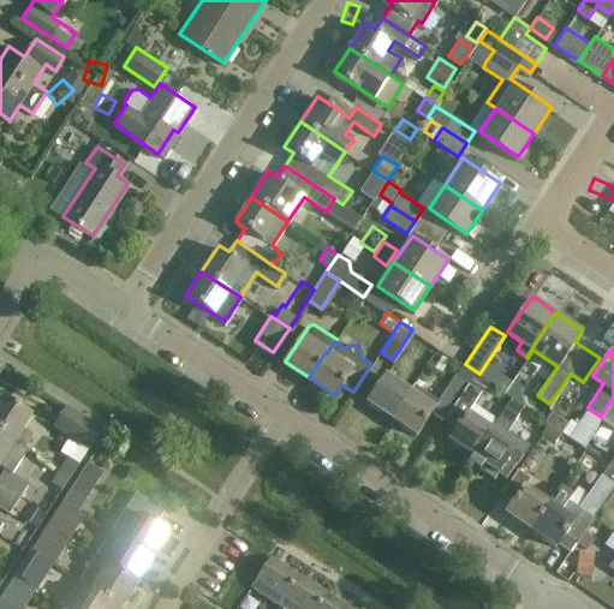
[(455,374),(454,372),(437,399),(413,383),(409,390),(407,389),(391,415),(417,431),(433,410),(445,417),(476,371),(465,364),(463,363),(455,374)]
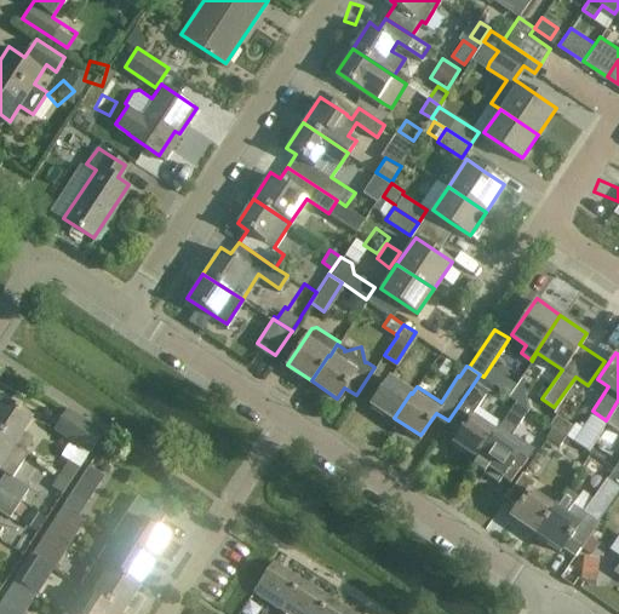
[(494,430),(471,415),(493,383),(483,377),(480,374),(448,420),(459,429),(452,441),(476,457),(494,430)]
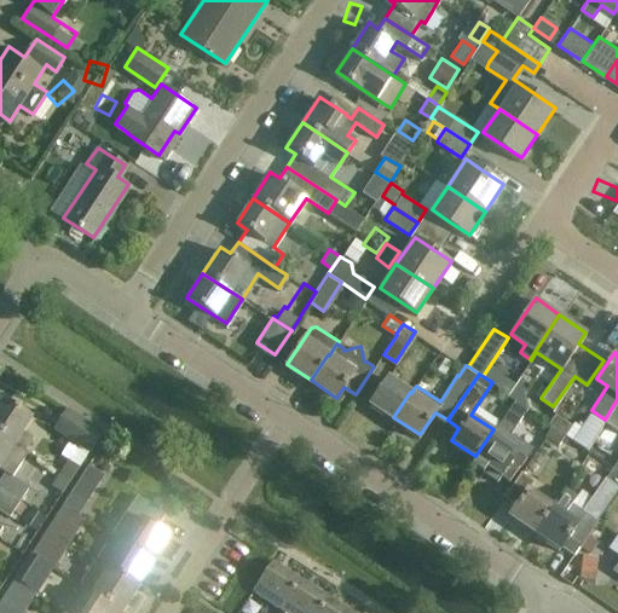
[(393,417),(410,392),(386,376),(370,402),(393,417)]
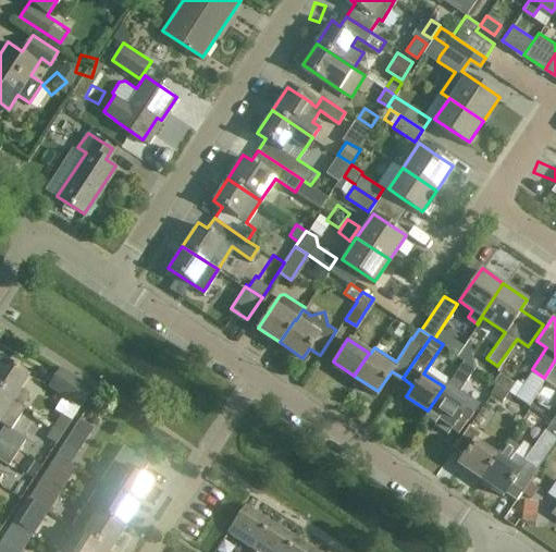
[(31,391),(22,385),(28,375),(3,358),(0,364),(0,389),(25,405),(26,404),(24,403),(31,391)]
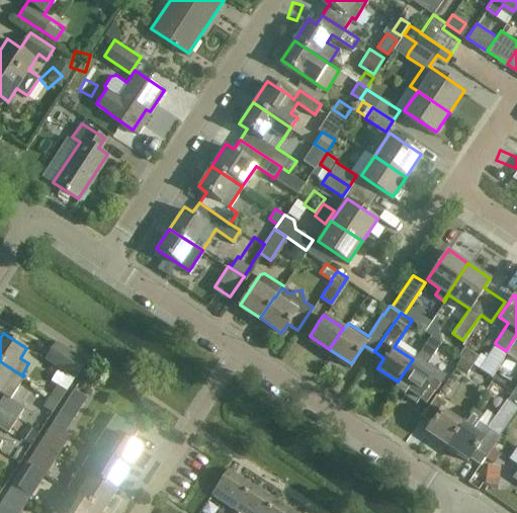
[(516,334),(506,351),(516,358),(516,334)]
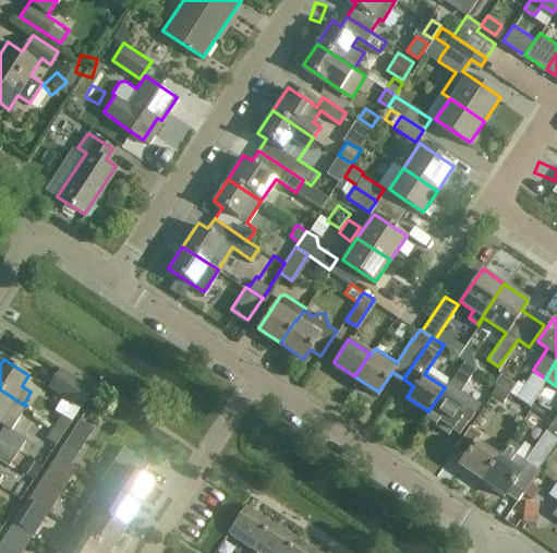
[(48,384),(72,399),(63,413),(62,413),(55,425),(63,431),(72,419),(71,419),(86,396),(92,387),(60,367),(48,384)]
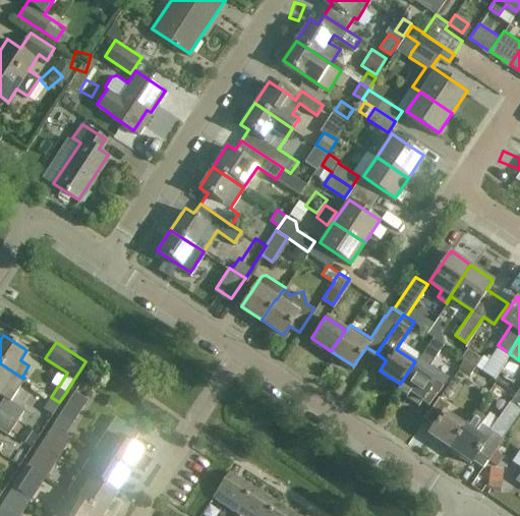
[(474,363),(480,355),(468,347),(462,355),(464,356),(474,363)]
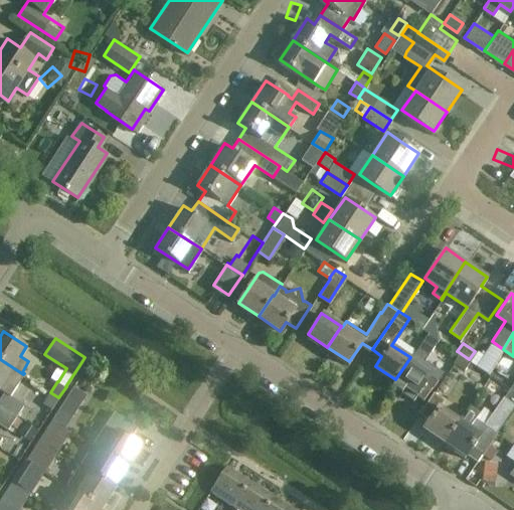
[(443,354),(453,361),(459,352),(457,351),(449,345),(443,354)]
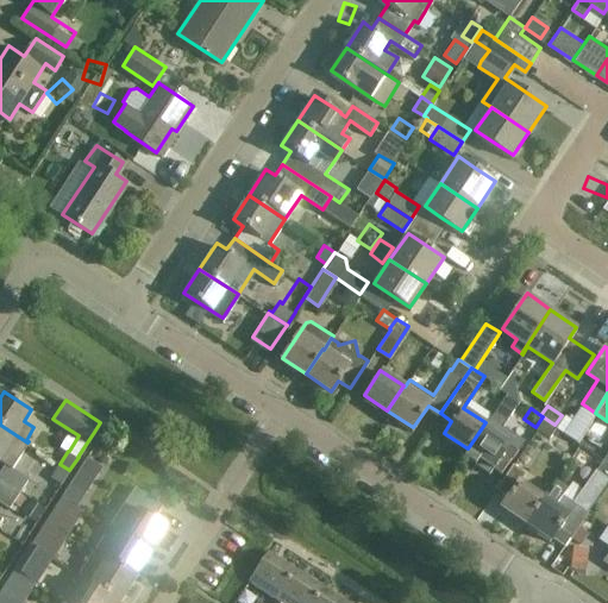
[(486,422),(468,448),(502,471),(524,438),(490,416),(486,424),(486,422)]
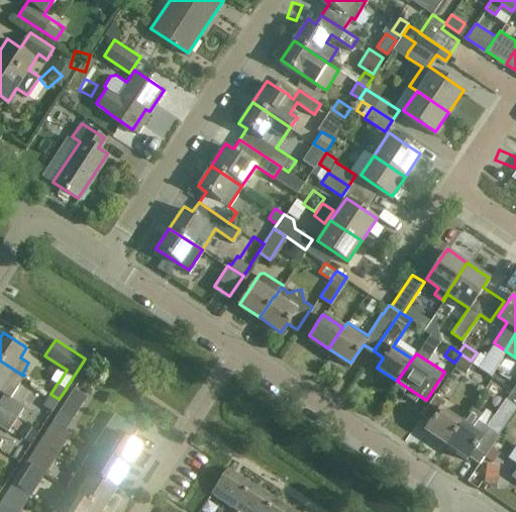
[(465,370),(471,361),(460,353),(454,363),(465,370)]
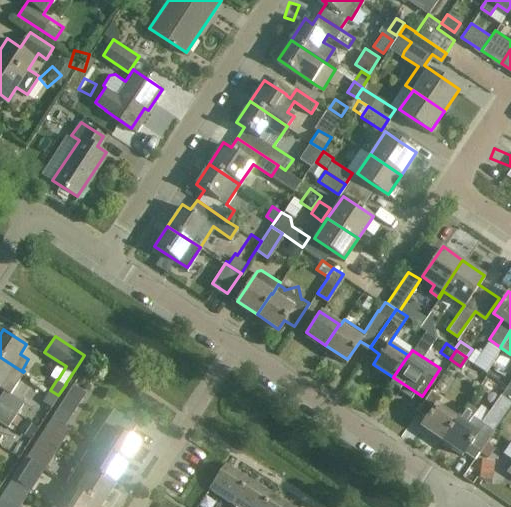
[(0,395),(0,400),(16,411),(22,401),(10,393),(23,372),(0,357),(0,386),(4,389),(0,395)]
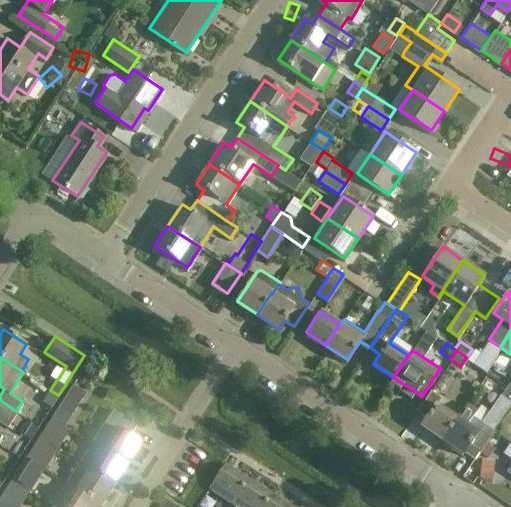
[(510,386),(508,385),(502,393),(510,399),(510,386)]
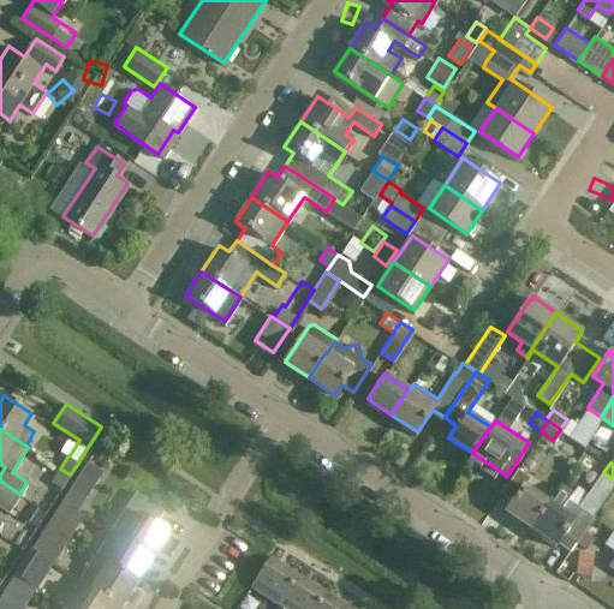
[(507,512),(531,527),(547,502),(523,487),(530,476),(518,467),(501,493),(513,501),(507,512)]
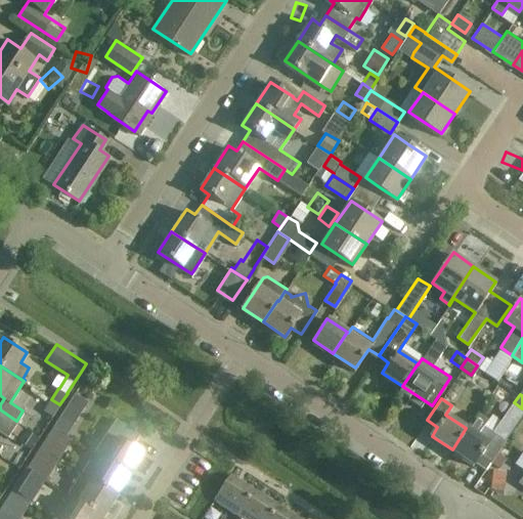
[(59,404),(51,399),(44,409),(53,416),(59,404)]
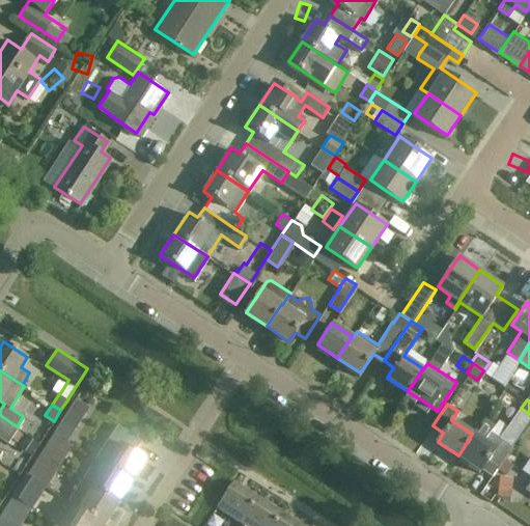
[(472,434),(458,455),(480,470),(486,462),(496,468),(529,418),(529,414),(521,408),(520,408),(500,437),(492,432),(495,427),(484,420),(474,435),(472,434)]
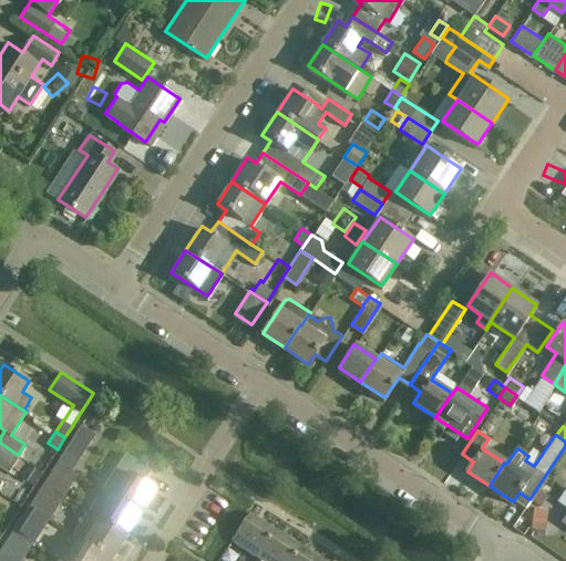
[(0,480),(1,480),(0,479),(0,465),(8,470),(8,469),(18,455),(0,443),(0,480)]
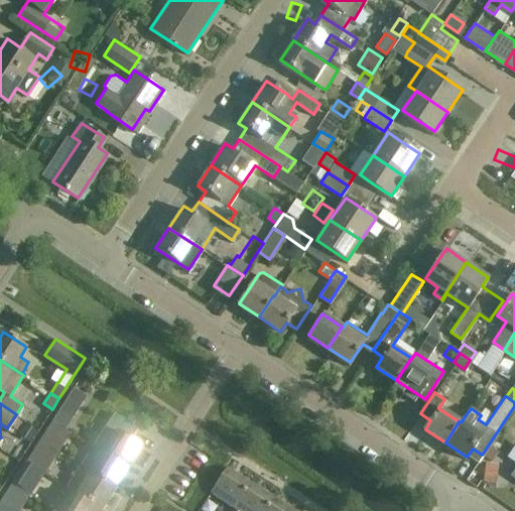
[(59,407),(53,417),(63,424),(66,425),(73,415),(70,414),(59,407)]
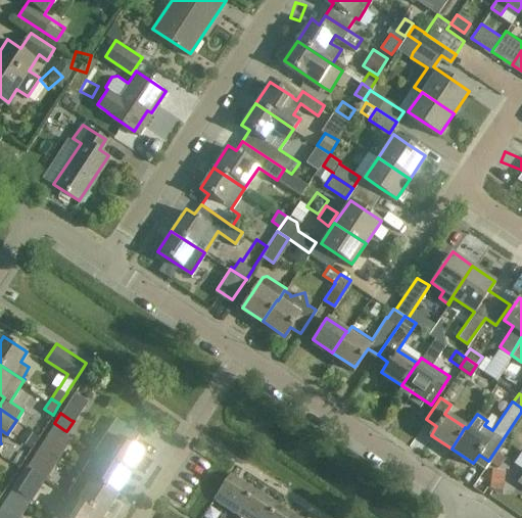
[(95,450),(130,472),(144,451),(133,443),(140,431),(116,416),(95,450)]
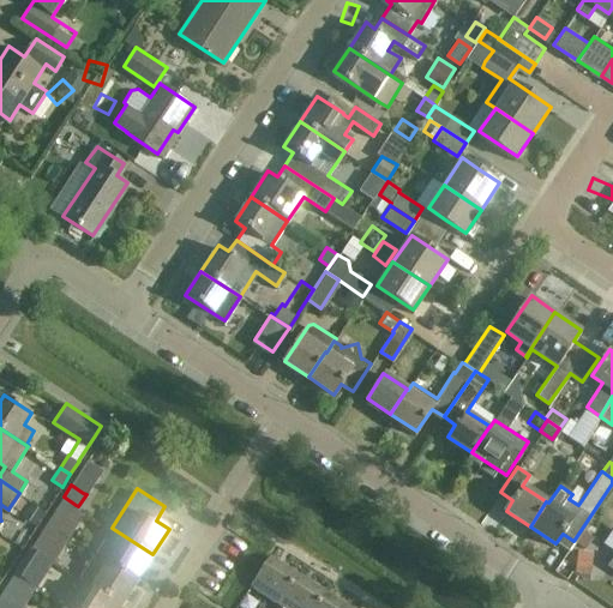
[(64,497),(47,523),(59,530),(76,505),(64,497)]
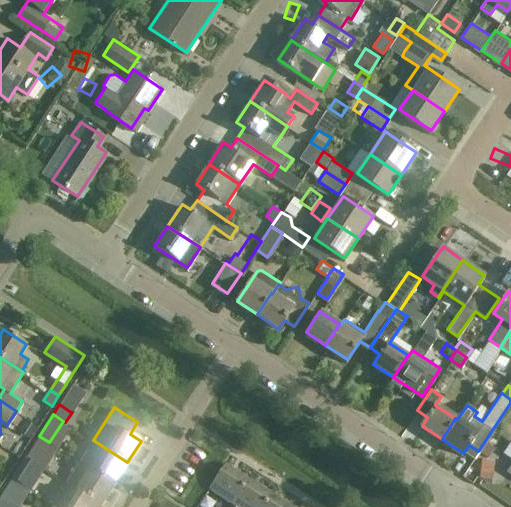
[(27,418),(21,427),(31,434),(37,425),(27,418)]
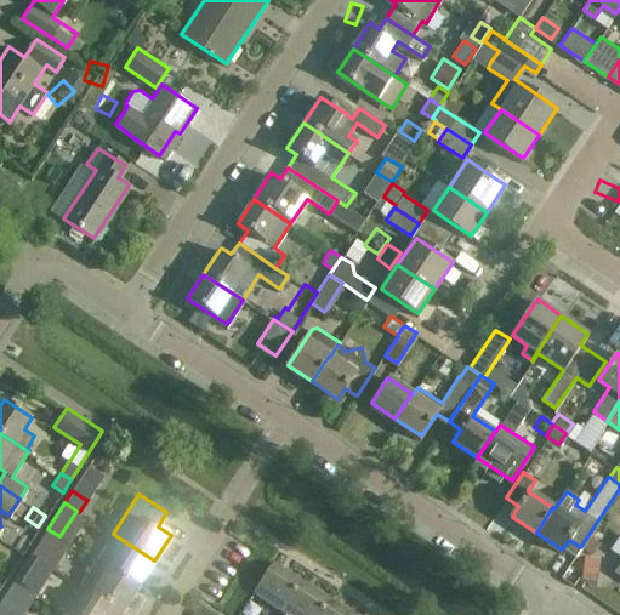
[(47,529),(32,553),(44,561),(60,536),(47,529)]
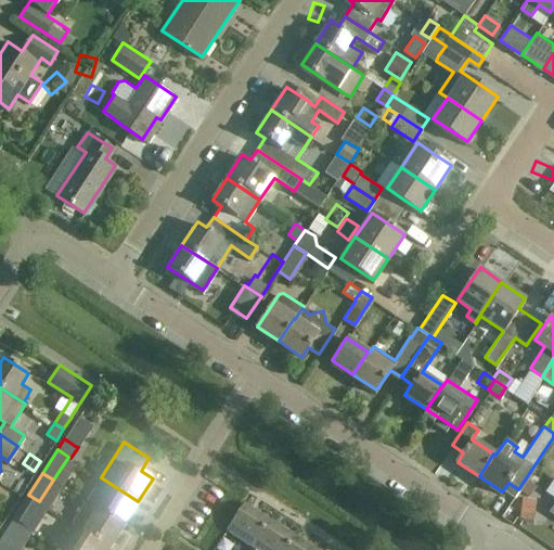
[(124,524),(138,501),(101,477),(86,500),(124,524)]
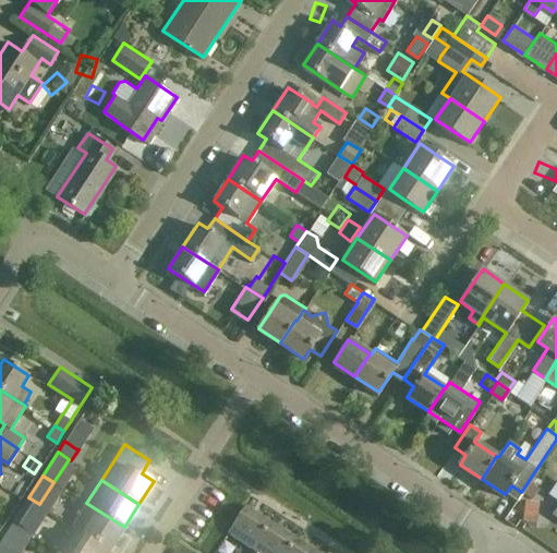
[(28,497),(13,520),(24,527),(39,504),(28,497)]
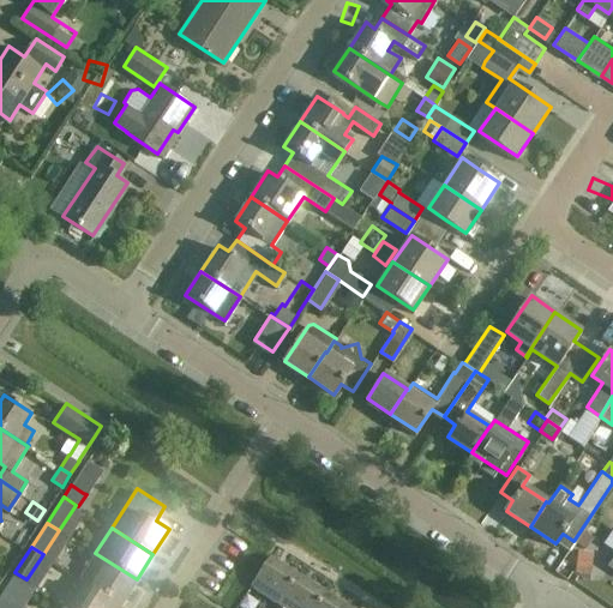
[(137,579),(95,553),(79,578),(120,606),(137,579)]
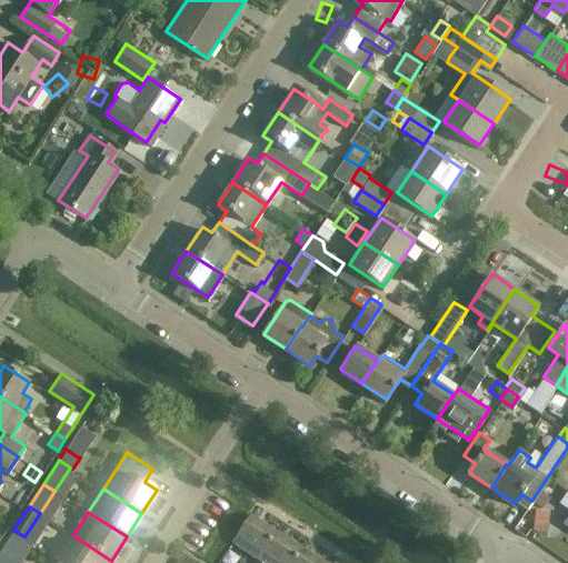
[(259,558),(277,529),(251,512),(232,540),(259,558)]
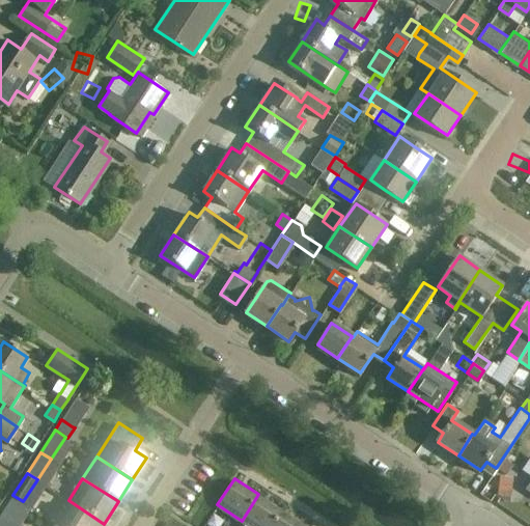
[(250,525),(272,525),(283,509),(258,494),(242,521),(250,525)]
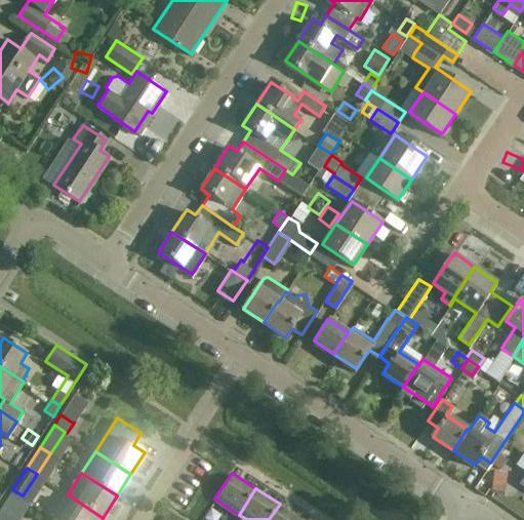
[(12,489),(0,509),(0,512),(8,517),(23,495),(12,489)]
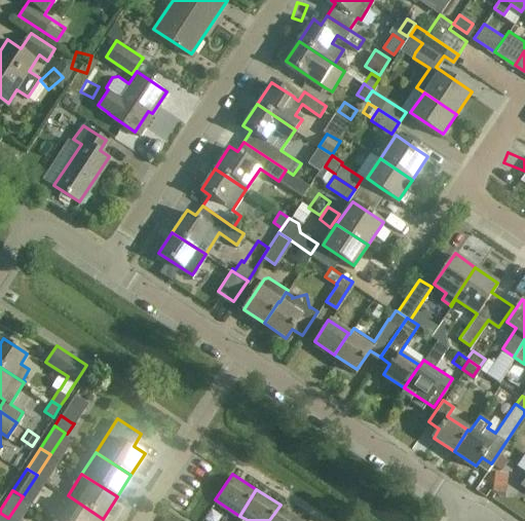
[(54,516),(62,520),(101,520),(103,519),(68,495),(54,516)]
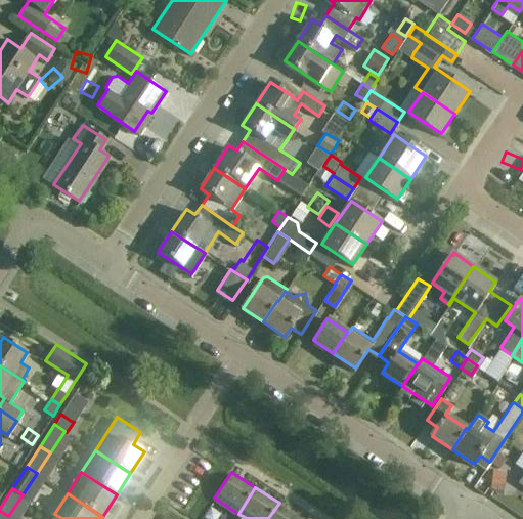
[(268,518),(302,518),(303,518),(279,503),(268,518)]
